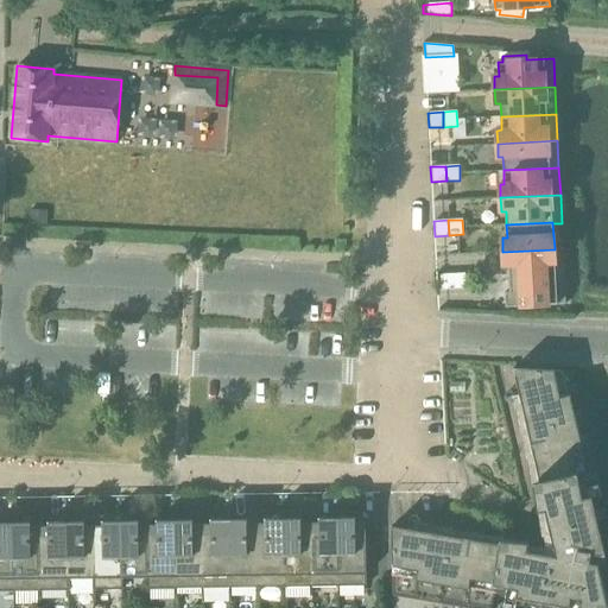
[(563,248),(555,248),(555,249),(502,252),(504,266),(508,265),(510,292),(505,292),(506,308),(565,304),(563,248)]
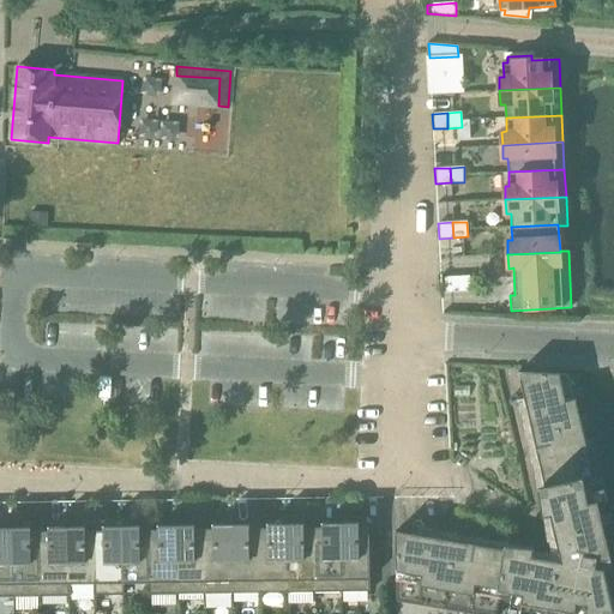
[(469,276),(455,277),(456,293),(470,292),(469,276)]
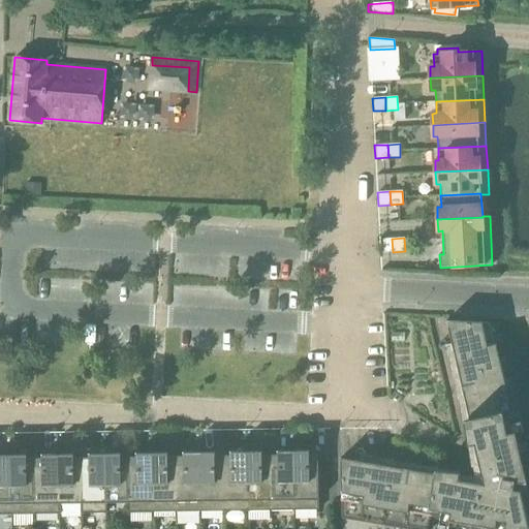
[(379,239),(380,252),(393,252),(392,239),(379,239)]
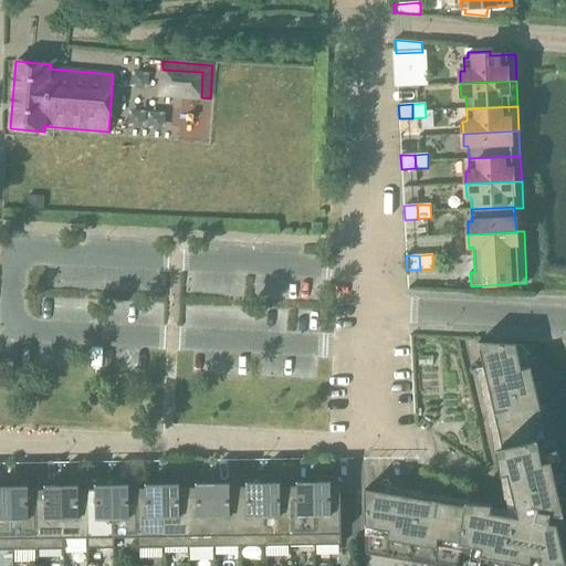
[(563,515),(564,515),(524,345),(478,343),(511,485),(501,483),(496,506),(503,507),(502,513),(365,490),(366,555),(432,565),(458,565),(461,552),(470,553),(532,564),(533,556),(542,557),(541,565),(546,565),(565,565),(565,558),(565,555),(558,523),(552,522),(549,522),(551,513),(562,515),(563,515)]
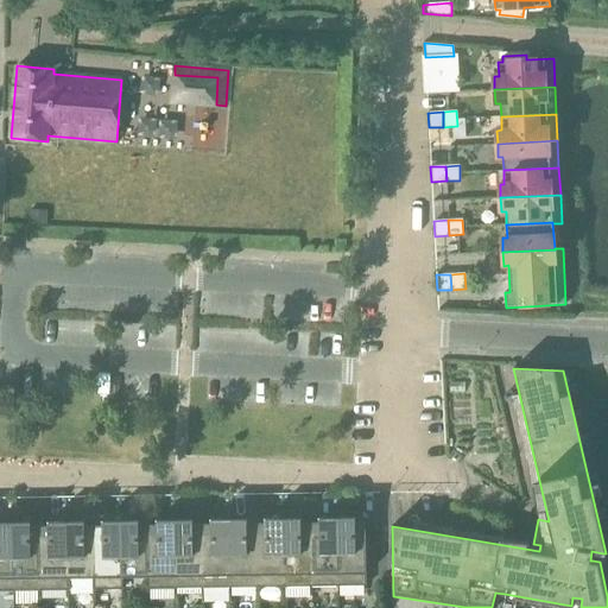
[(310,523),(311,587),(337,587),(337,518),(320,518),(320,523),(310,523)]
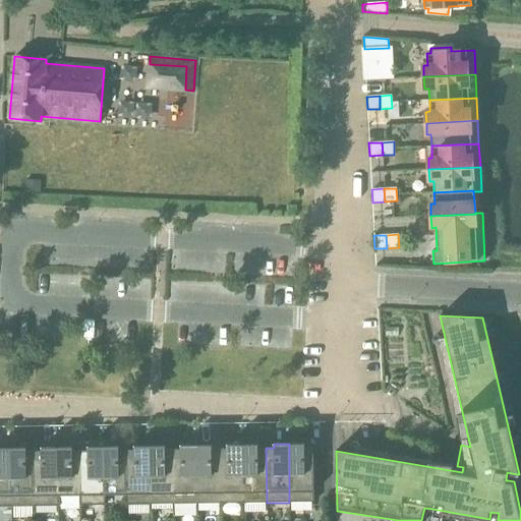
[(289,444),(289,503),(314,502),(313,447),(304,447),(304,444),(289,444)]
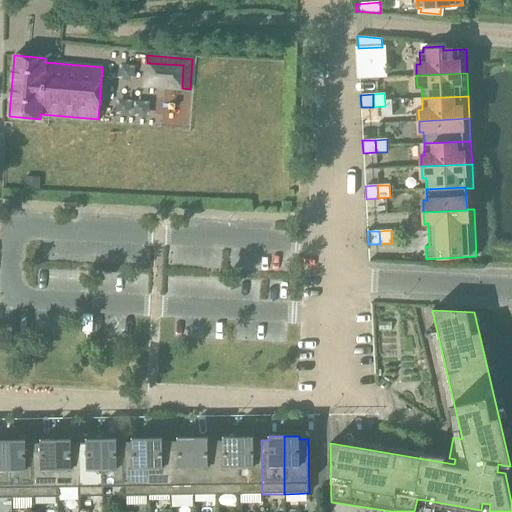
[(170,441),(170,495),(193,495),(192,437),(178,438),(178,441),(170,441)]
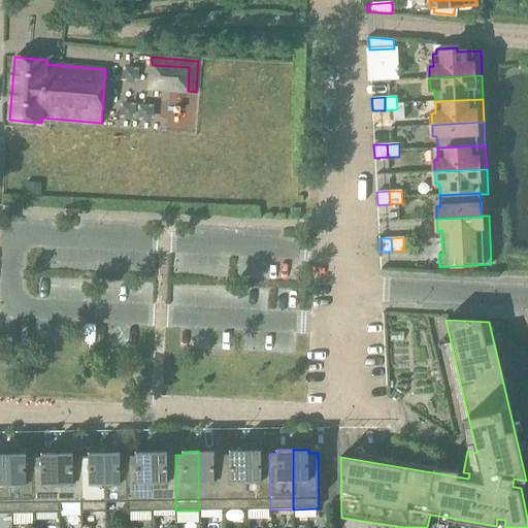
[(198,451),(199,510),(223,510),(222,455),(215,455),(215,451),(198,451)]
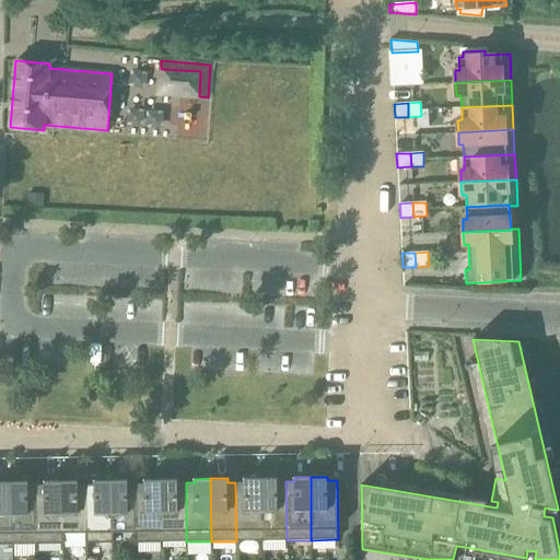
[(235,482),(236,541),(261,540),(260,478),(245,478),(245,482),(235,482)]
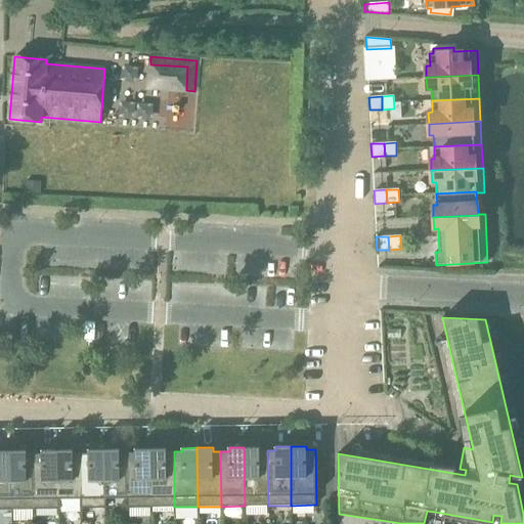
[(244,447),(245,506),(268,506),(267,450),(259,450),(259,447),(244,447)]
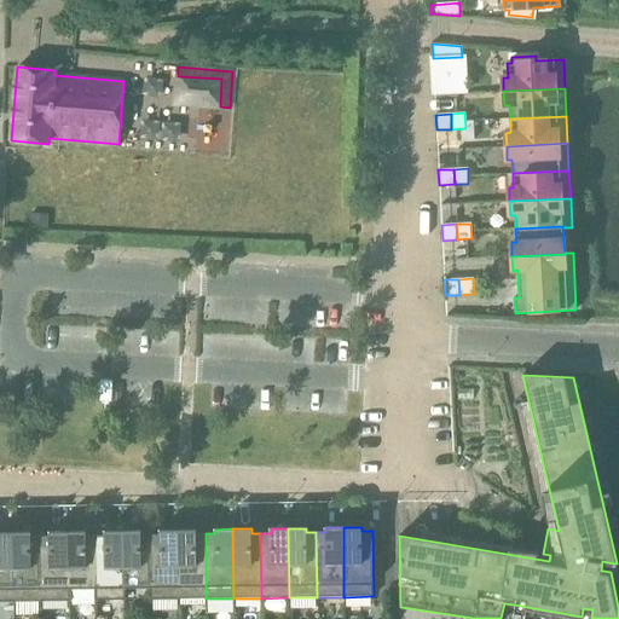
[(179,600),(178,530),(160,530),(160,534),(150,534),(151,588),(150,588),(151,600),(179,600)]
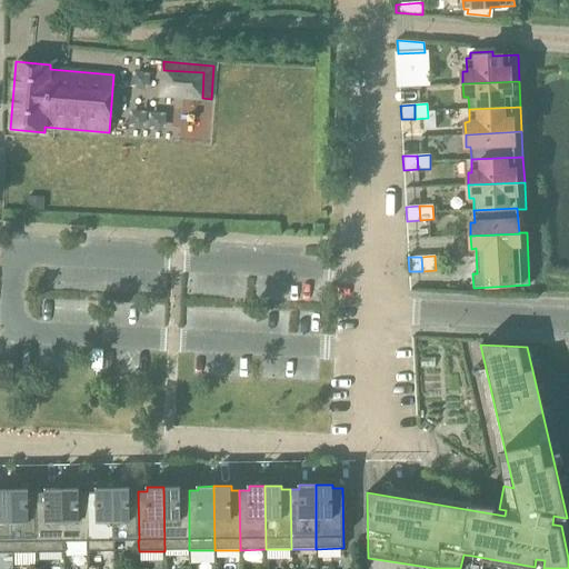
[(163,487),(165,551),(189,550),(189,490),(180,491),(180,487),(163,487)]
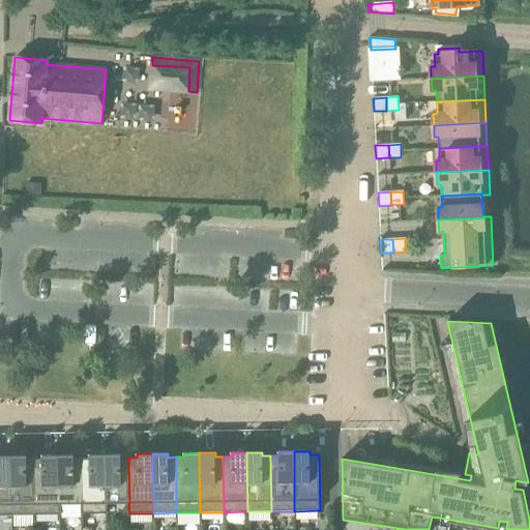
[(82,504),(81,459),(74,459),(74,454),(58,455),(58,504),(82,504)]
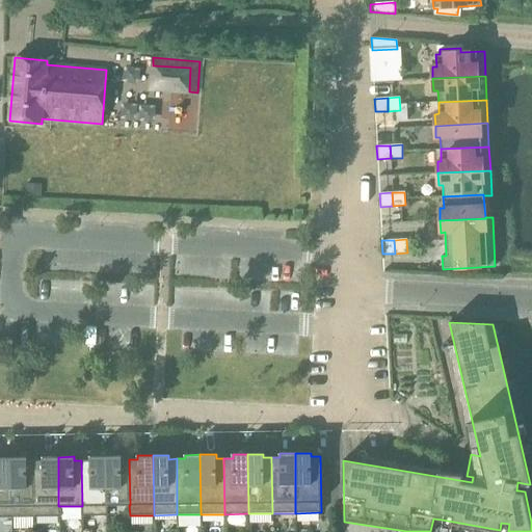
[(106,505),(105,456),(90,456),(90,460),(81,460),(82,506),(82,515),(106,515),(106,505)]
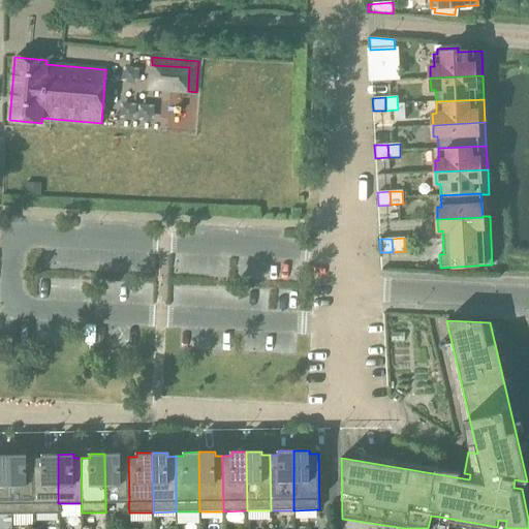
[(129,502),(128,457),(121,457),(121,454),(104,454),(105,502),(128,502),(129,502)]
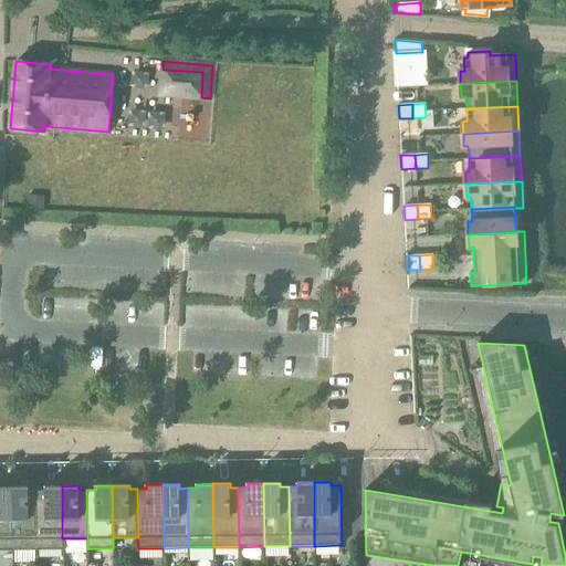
[(12,551),(12,486),(0,486),(0,549),(9,551),(12,551)]
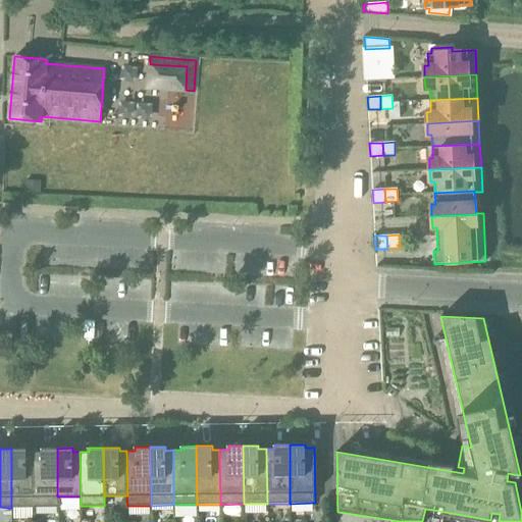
[(35,507),(34,452),(27,452),(25,449),(11,449),(11,508),(35,507)]
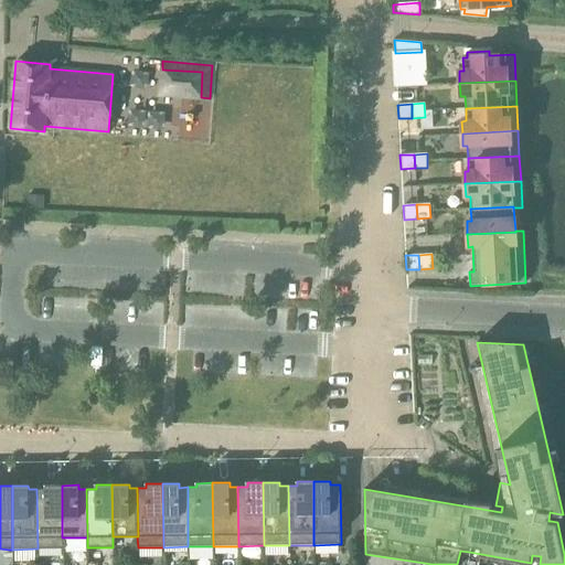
[(62,537),(62,486),(45,486),(45,489),(36,489),(38,548),(62,548),(62,537)]
